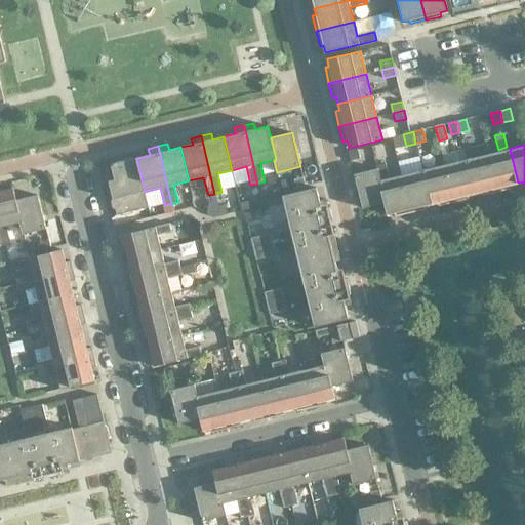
[(518,183),(510,149),(488,154),(497,192),(512,188),(512,185),(518,183)]
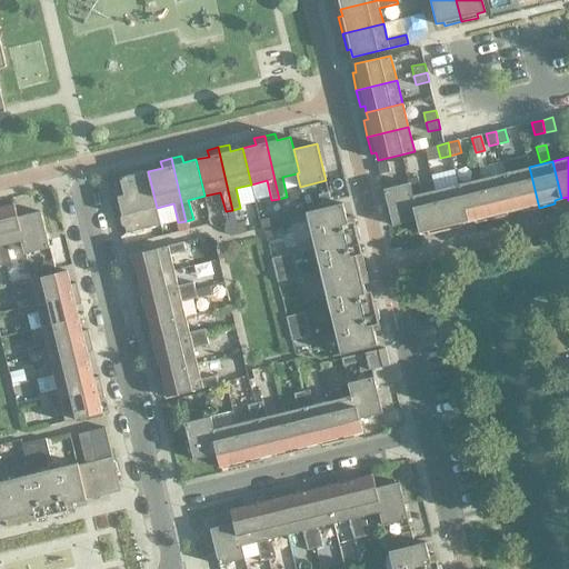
[(390,171),(387,162),(377,165),(380,173),(390,171)]
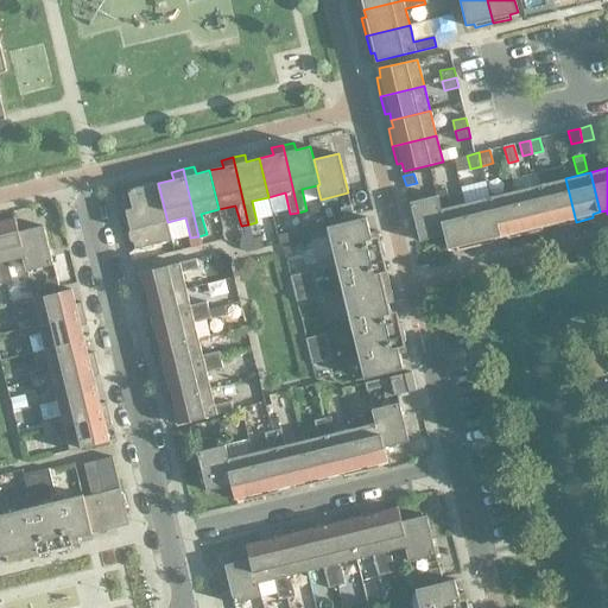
[(576,222),(565,178),(539,185),(549,223),(557,222),(558,226),(576,222)]
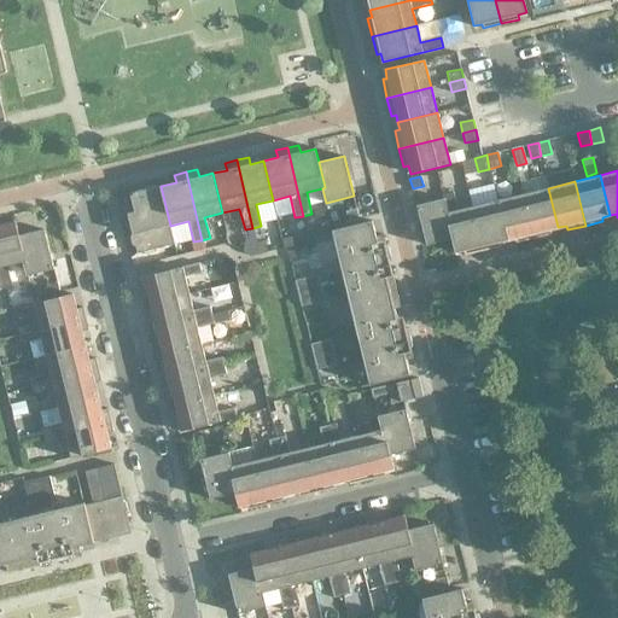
[(130,186),(115,190),(117,202),(126,199),(130,220),(138,252),(175,244),(170,226),(161,186),(132,193),(130,186)]
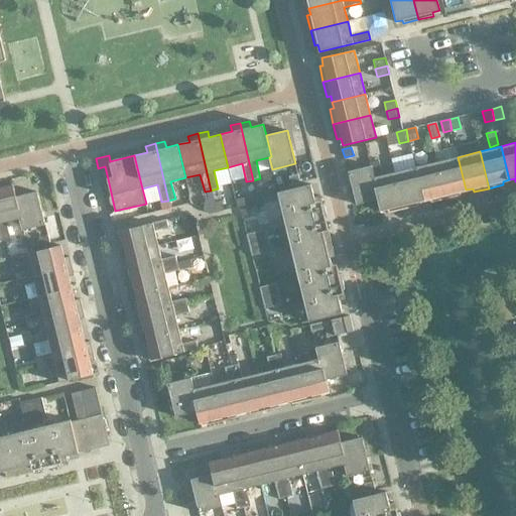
[(466,189),(458,157),(436,162),(445,199),(461,196),(460,191),(466,189)]
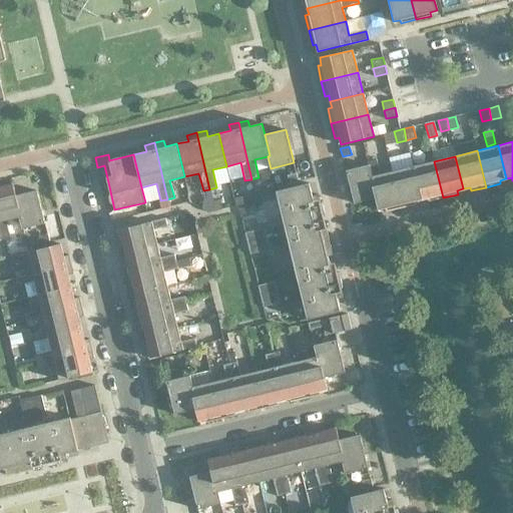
[(368,161),(369,165),(377,197),(375,197),(378,209),(385,207),(386,211),(401,207),(392,171),(380,174),(376,159),(368,161)]
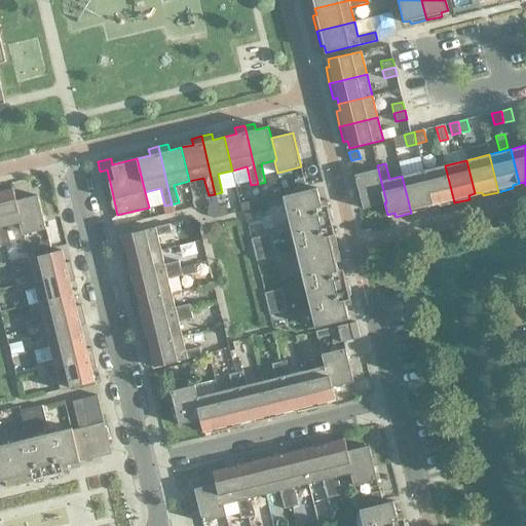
[(454,202),(445,165),(423,171),(431,204),(438,202),(439,207),(454,202)]
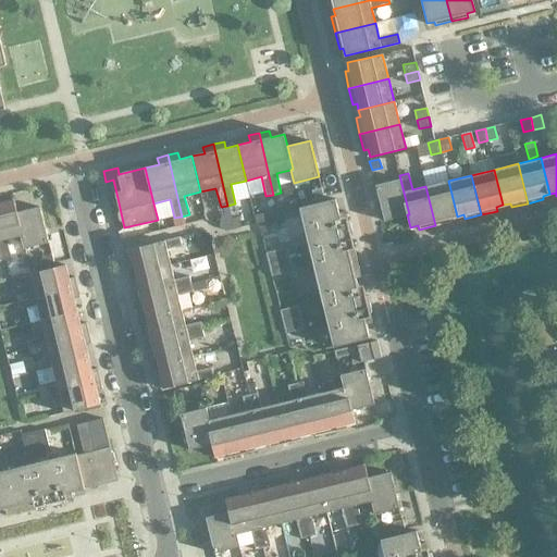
[(409,214),(400,180),(375,185),(384,221),(407,214),(409,214)]
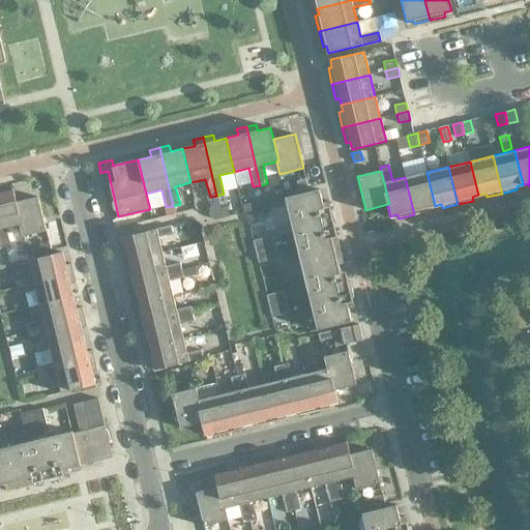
[(435,206),(427,172),(405,177),(414,214),(430,211),(429,207),(435,206)]
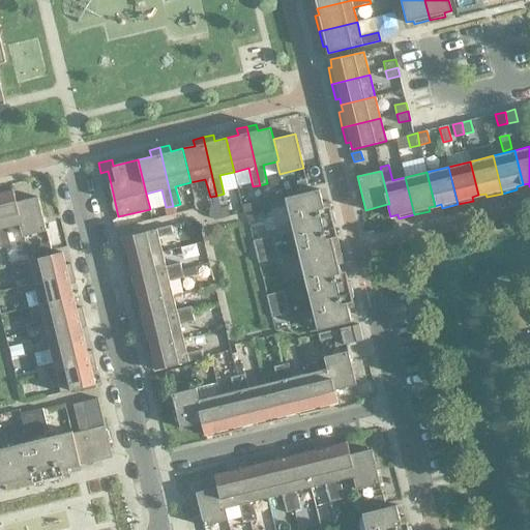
[(297,181),(299,190),(308,188),(306,179),(297,181)]
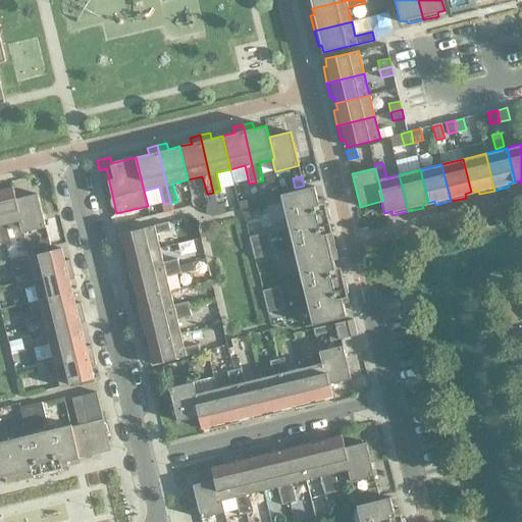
[(344,276),(342,270),(335,272),(332,261),(338,260),(330,224),(329,221),(331,221),(327,206),(326,207),(324,198),(317,199),(314,187),(281,195),(292,235),(302,275),(313,324),(347,317),(344,304),(350,303),(347,293),(349,292),(345,276),(344,276)]
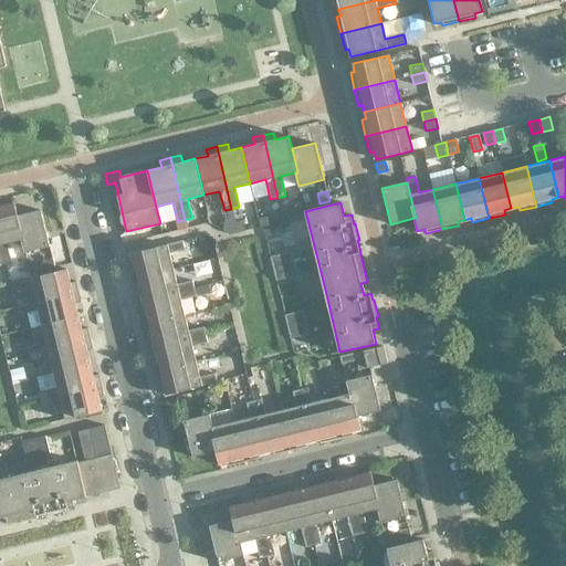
[(0,207),(0,203),(0,250),(3,264),(11,263),(7,243),(21,240),(23,239),(18,216),(14,203),(0,207)]
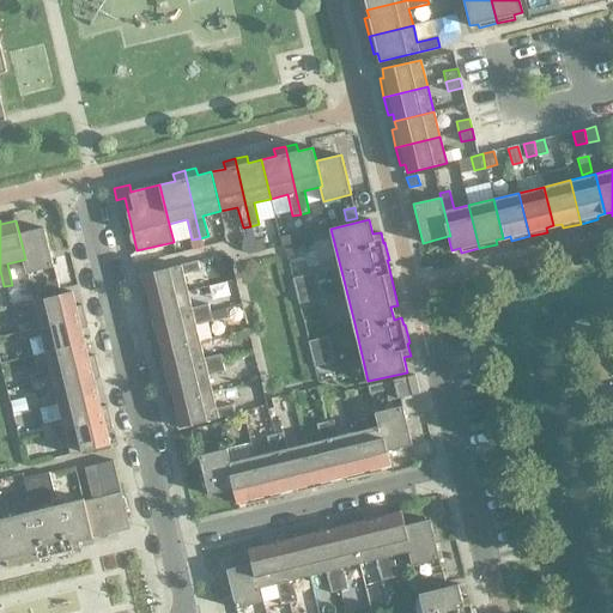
[(44,228),(19,234),(25,259),(23,260),(25,274),(54,267),(44,228)]
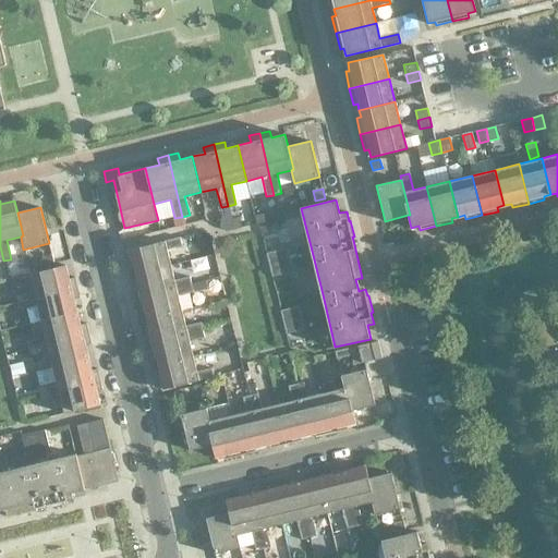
[(182,245),(180,237),(130,249),(131,256),(128,257),(131,274),(171,264),(167,249),(182,245)]
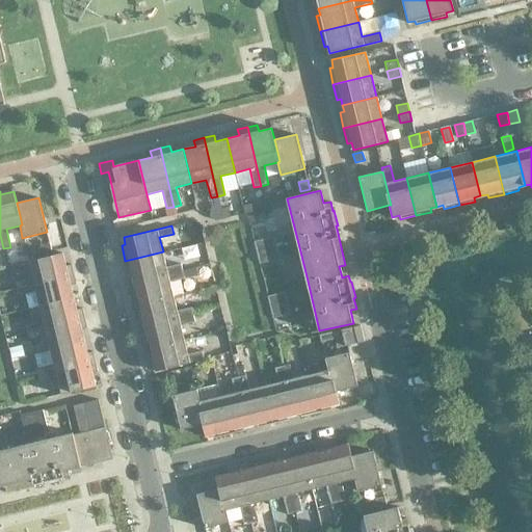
[(274,237),(255,241),(260,263),(280,259),(274,237)]
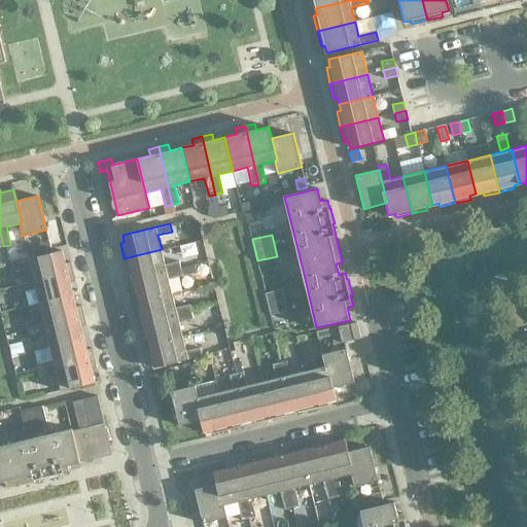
[(48,241),(40,243),(42,251),(50,249),(48,241)]
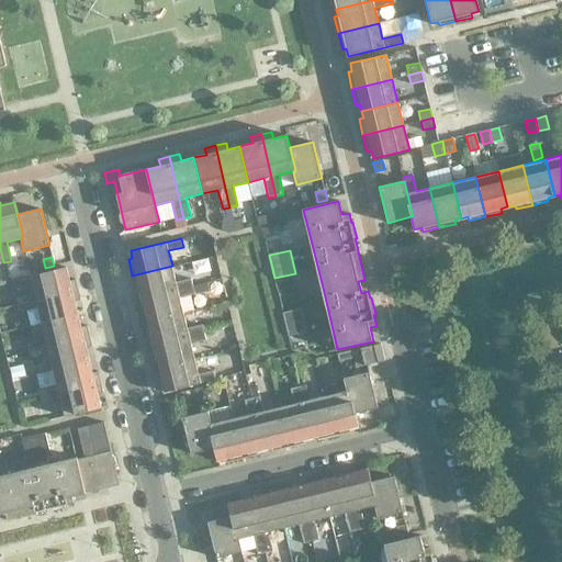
[(176,282),(172,266),(132,276),(136,292),(141,291),(142,299),(193,285),(191,278),(176,282)]
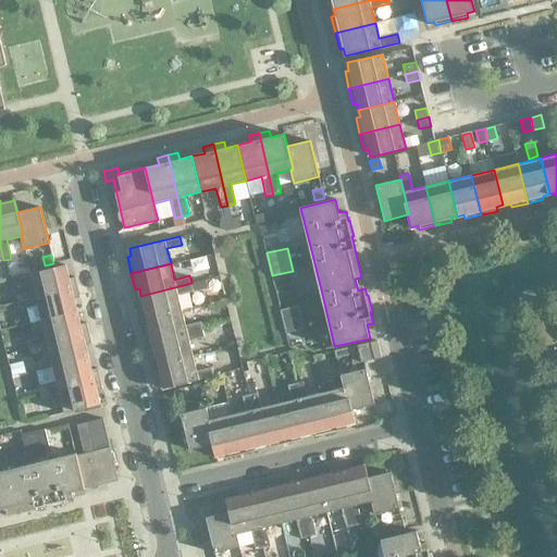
[(69,279),(65,264),(29,274),(34,291),(14,295),(16,302),(78,287),(75,277),(69,279)]
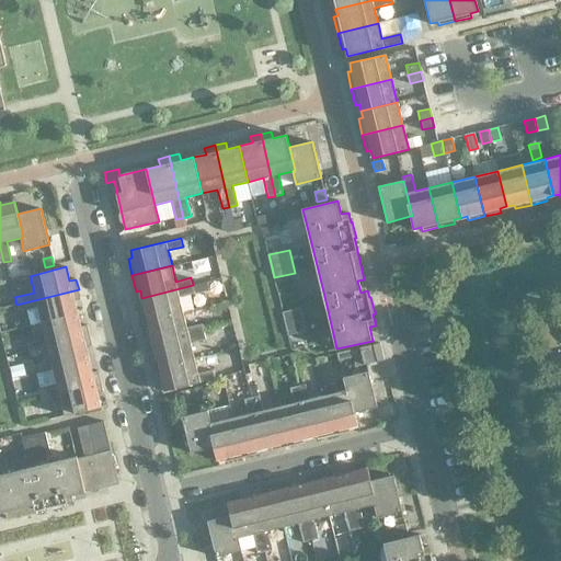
[(195,293),(208,289),(207,282),(193,285),(195,293)]
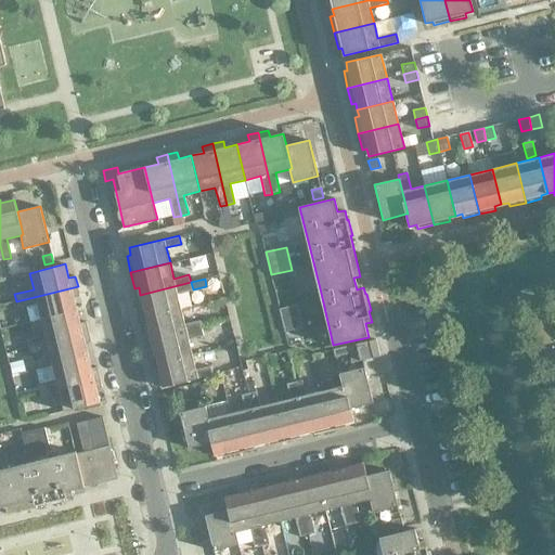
[(192,289),(191,282),(140,295),(142,301),(138,302),(142,319),(181,309),(177,294),(192,289)]
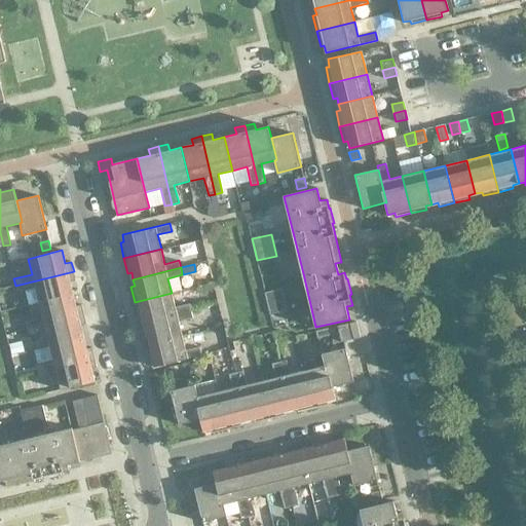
[(76,282),(74,271),(15,286),(17,293),(36,289),(39,303),(73,294),(70,283),(76,282)]
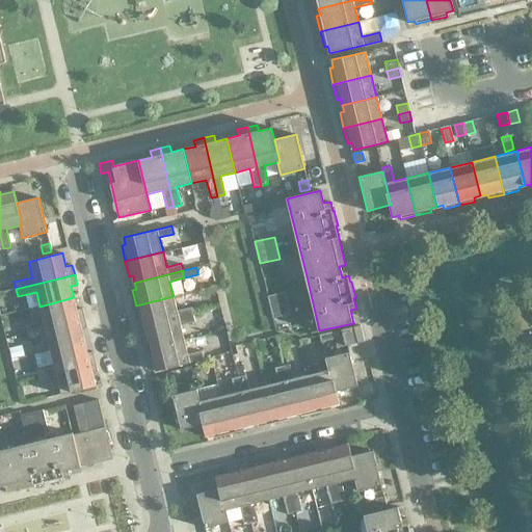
[(285,292),(268,296),(273,318),(290,314),(285,292)]
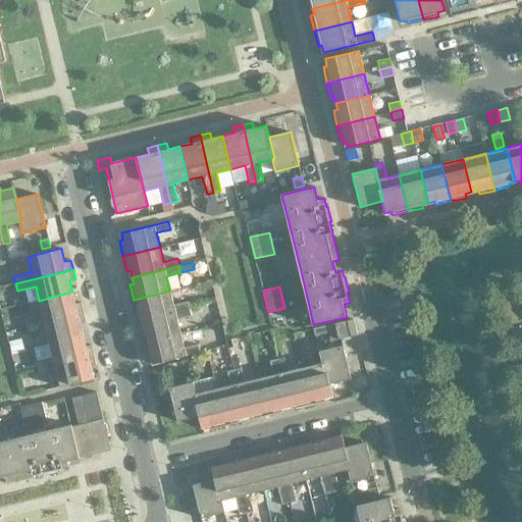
[(173,305),(170,291),(134,300),(137,314),(141,313),(142,319),(190,308),(188,301),(173,305)]
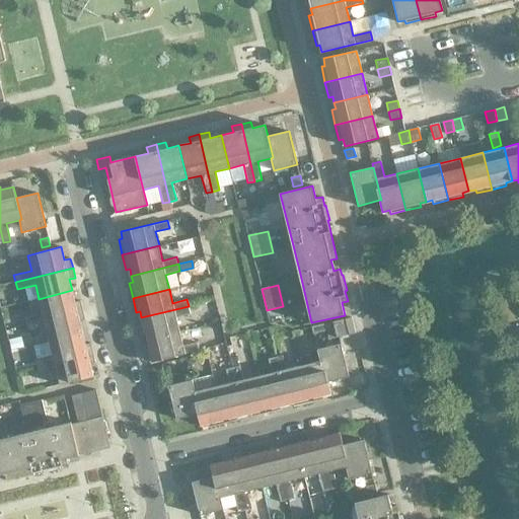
[(75,302),(72,290),(39,299),(42,313),(24,317),(26,324),(83,310),(80,301),(75,302)]
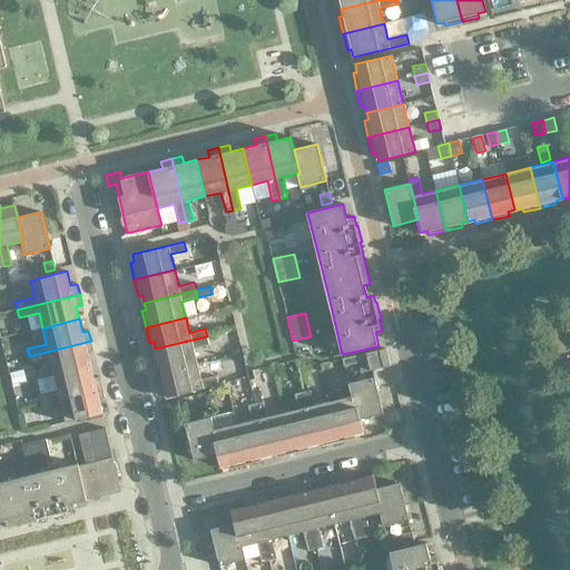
[(208,344),(207,336),(155,349),(157,355),(153,356),(157,373),(197,364),(194,349),(208,344)]
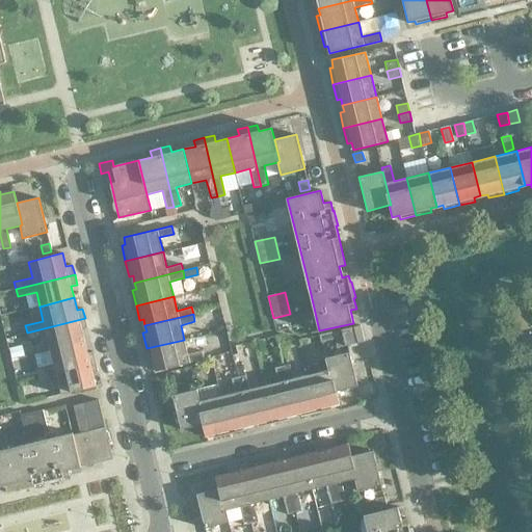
[(87,328),(85,318),(27,333),(28,340),(47,335),(50,350),(84,342),(81,329),(87,328)]
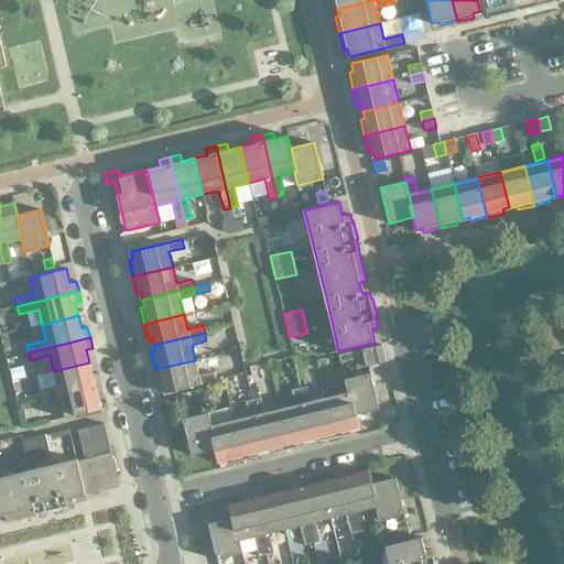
[(357,370),(369,367),(386,364),(381,346),(353,353),(355,360),(357,370)]
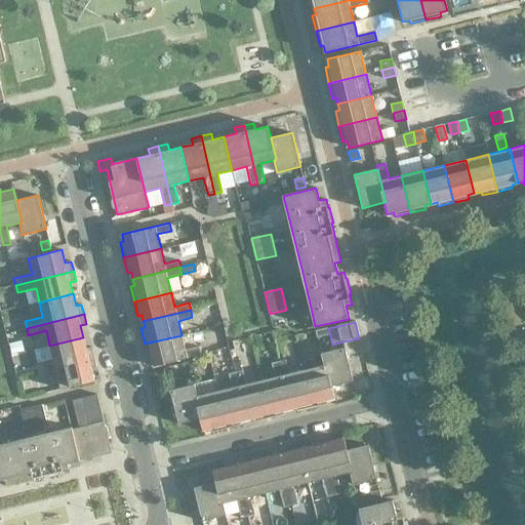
[(328,328),(315,331),(317,338),(330,335),(328,328)]
